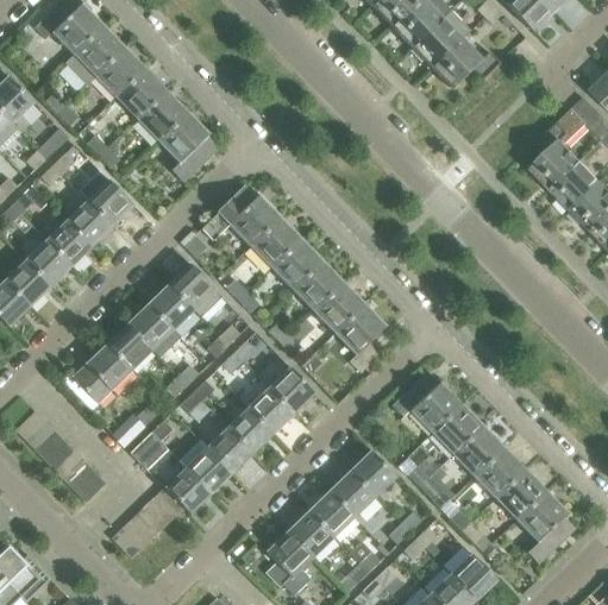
[(392,27),(420,0),(377,0),(371,6),(392,27)]
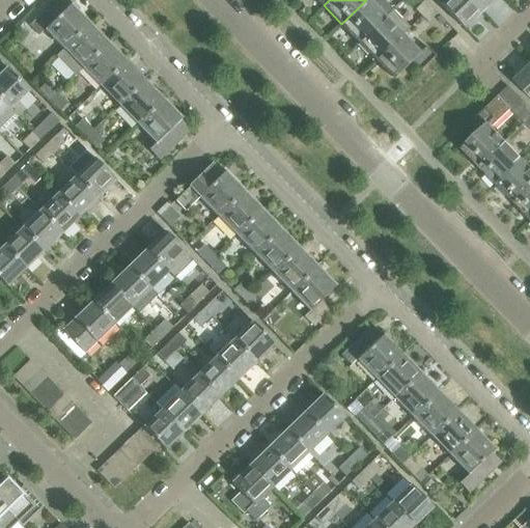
[(359,42),(386,16),(370,0),(366,0),(341,24),(359,42)]
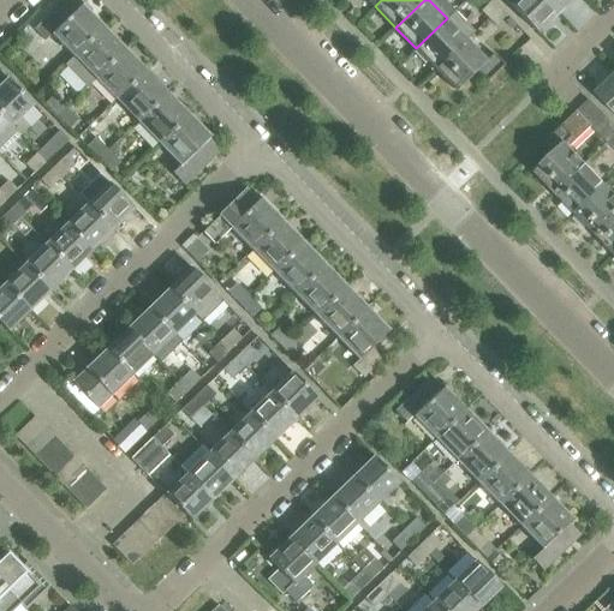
[(490,17),(501,7),(495,0),(493,0),(483,10),(490,17)]
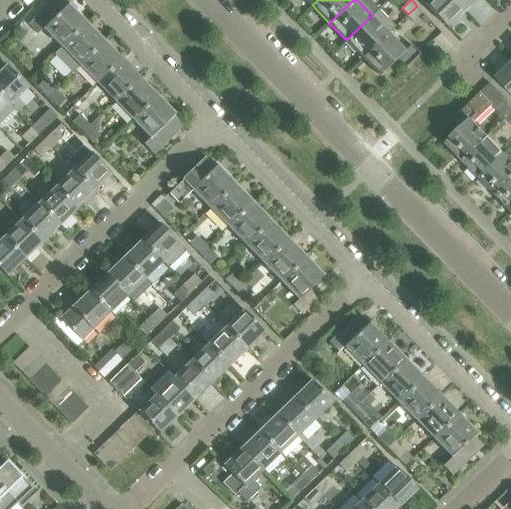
[(423,0),(447,25),(465,8),(456,0),(423,0)]
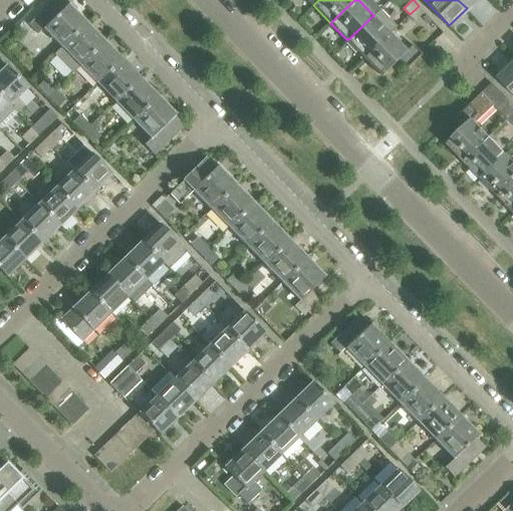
[(458,0),(467,8),(475,0),(458,0)]
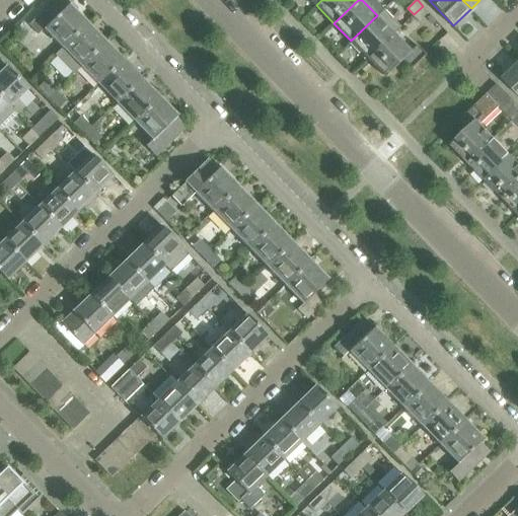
[(62,46),(88,20),(70,2),(56,15),(47,6),(29,22),(39,32),(44,27),(62,46)]
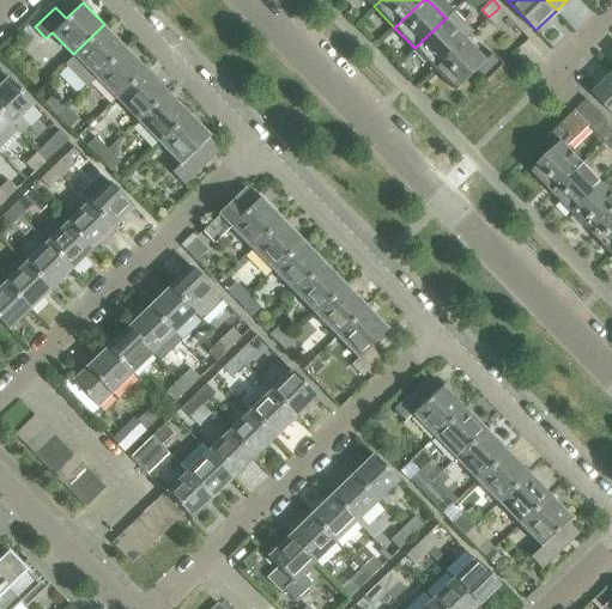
[(496,25),(507,14),(500,7),(489,17),(496,25)]
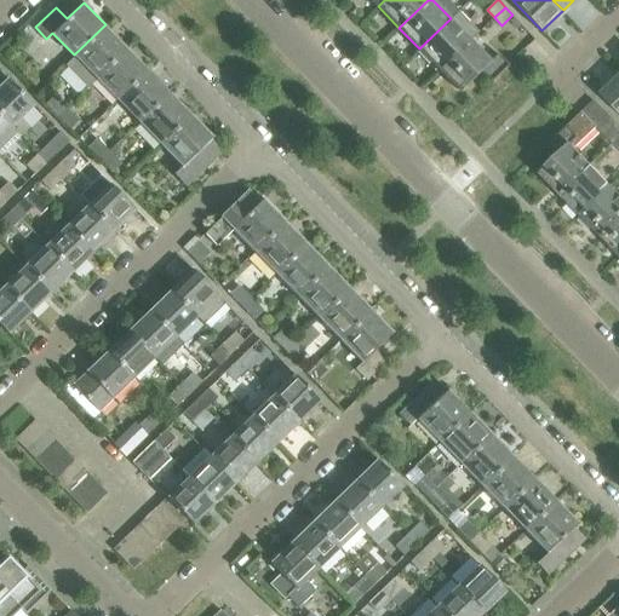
[(419,49),(440,70),(471,40),(481,29),(460,9),(451,18),(419,49)]
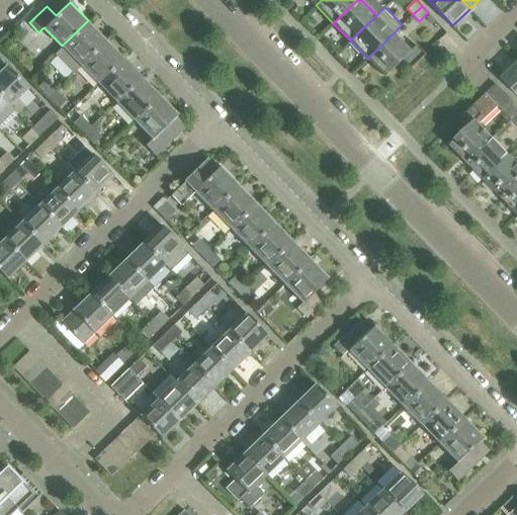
[(73,72),(80,65),(106,39),(88,20),(62,46),(55,53),(73,72)]
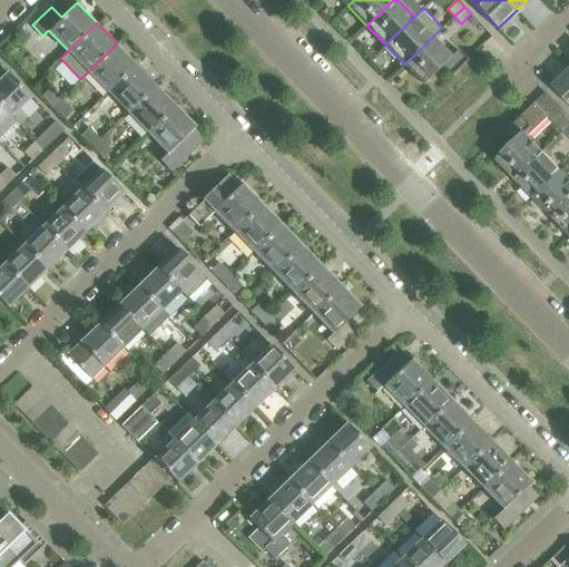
[(452,75),(469,59),(457,47),(450,54),(433,37),(404,65),(423,84),(442,65),(452,75)]
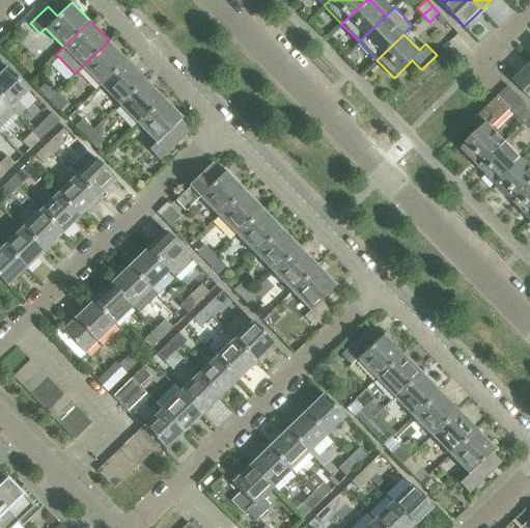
[(101,85),(128,59),(109,40),(82,66),(101,85)]
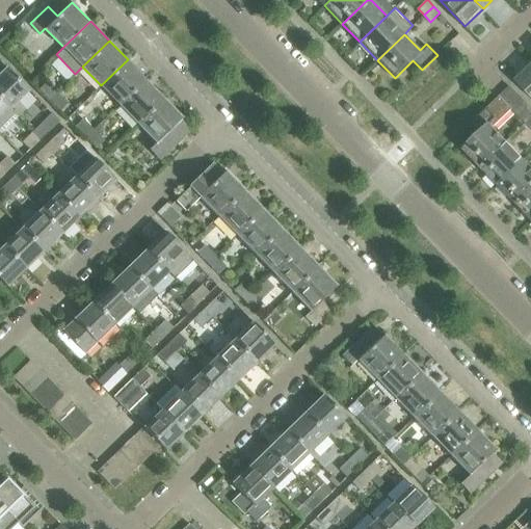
[(120,104),(145,78),(128,59),(101,85),(120,104)]
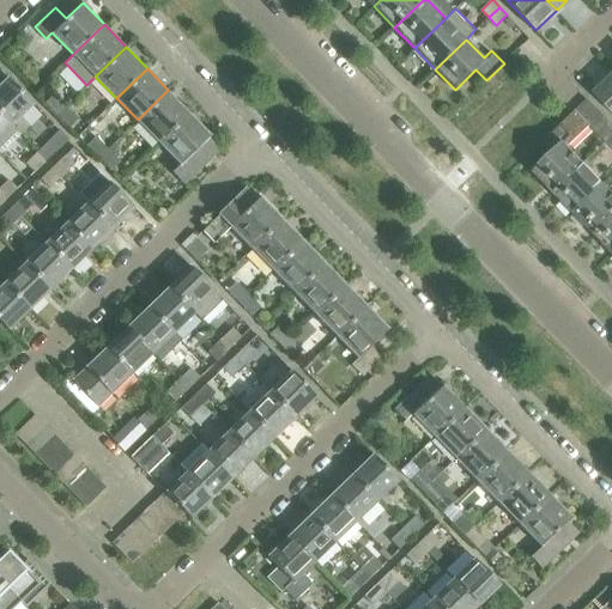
[(0,111),(12,125),(20,133),(29,125),(20,116),(34,104),(6,75),(0,69),(0,111)]
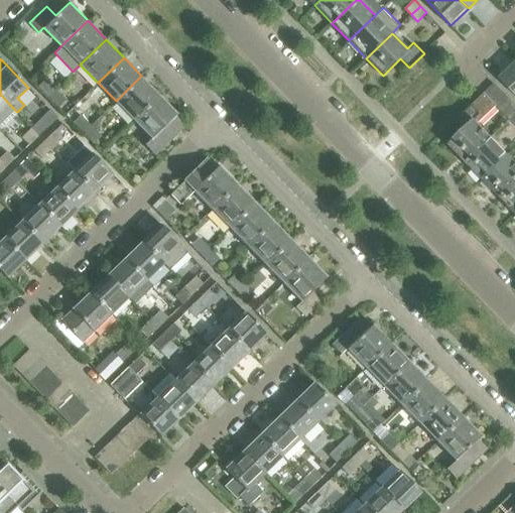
[(514,62),(501,78),(514,92),(514,62)]
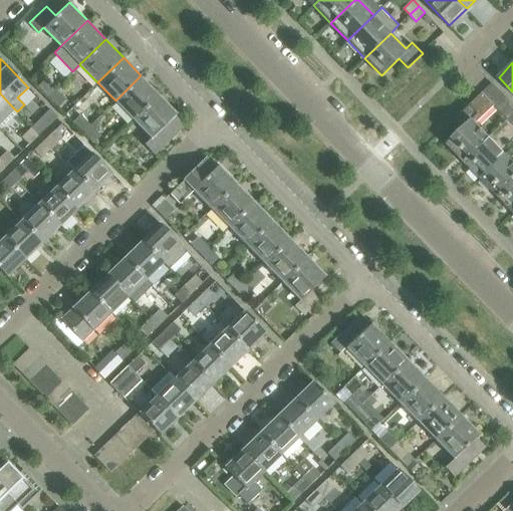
[(133,119),(159,94),(141,75),(115,100),(133,119)]
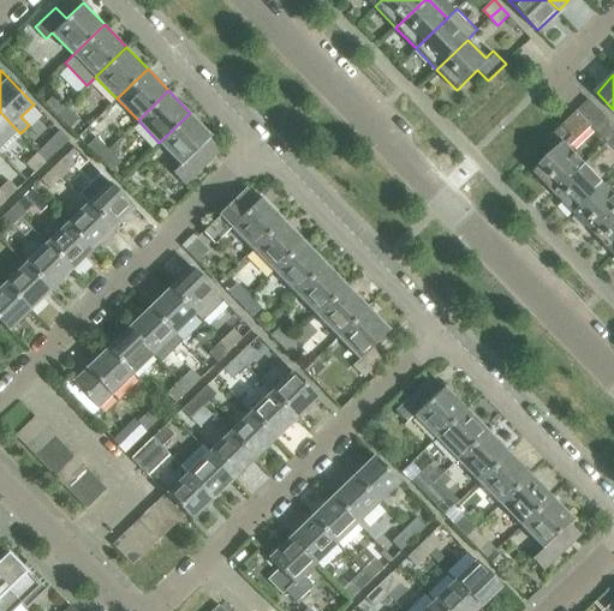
[(67,105),(55,91),(46,101),(58,114),(67,105)]
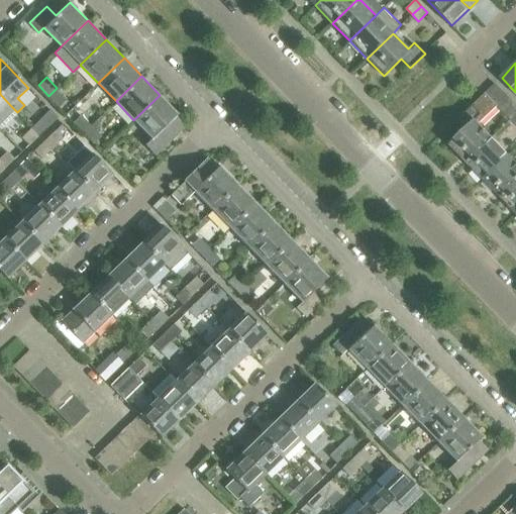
[(499,105),(512,118),(515,114),(515,104),(496,83),(456,121),(466,130),(451,144),(468,162),(494,136),(481,123),(499,105)]
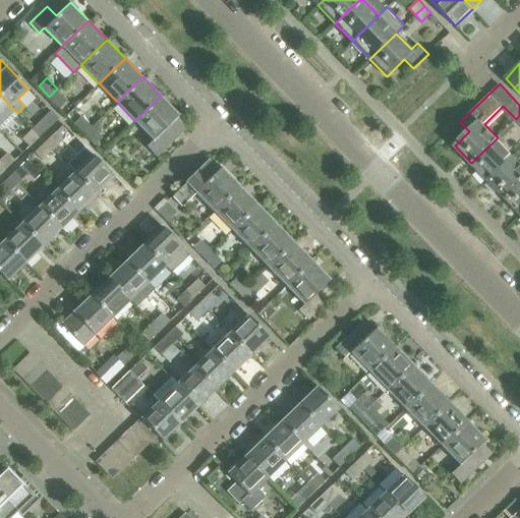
[(67,99),(57,89),(49,97),(59,107),(67,99)]
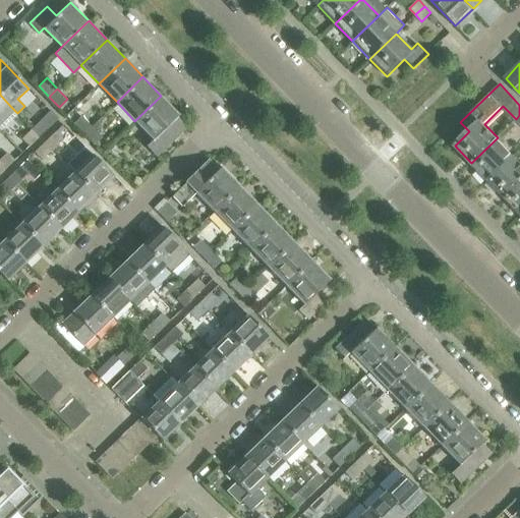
[(0,129),(17,113),(10,106),(0,95),(0,129)]
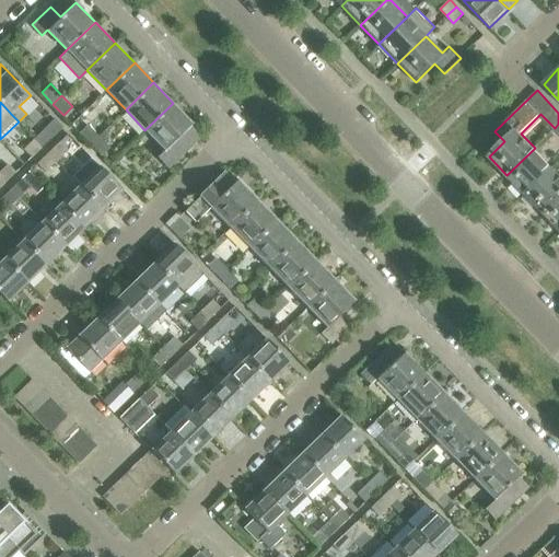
[(169,167),(202,135),(191,124),(193,123),(173,103),(144,130),(164,150),(158,157),(169,167)]
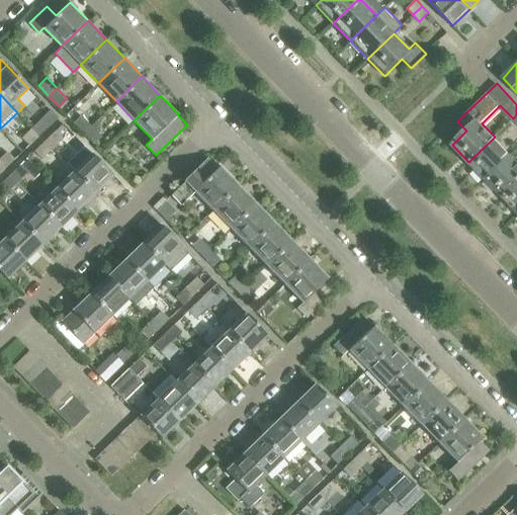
[(92,124),(82,114),(75,122),(85,133),(92,124)]
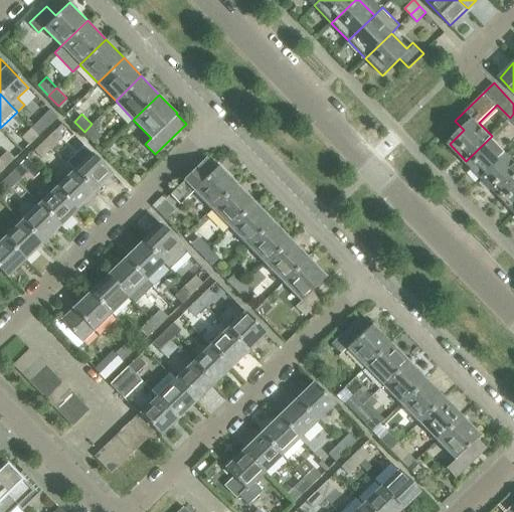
[(39,134),(49,124),(41,116),(31,126),(39,134)]
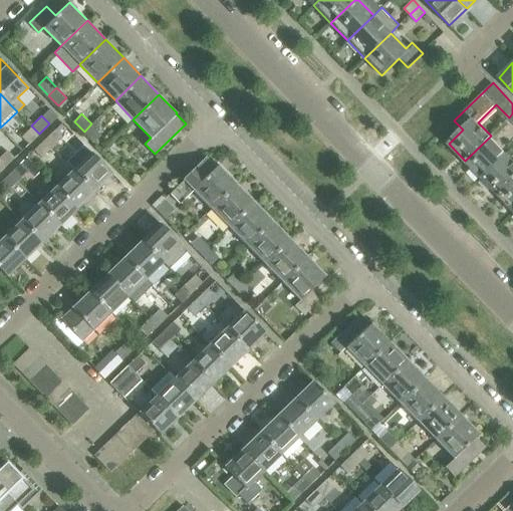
[(101,134),(91,123),(84,132),(94,142),(101,134)]
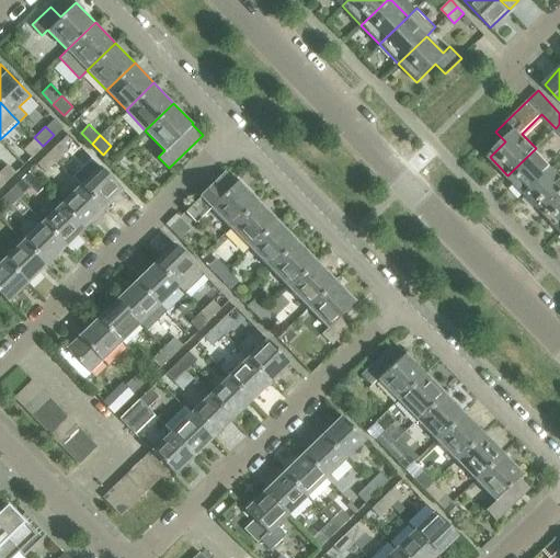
[(31,157),(43,146),(34,137),(23,148),(31,157)]
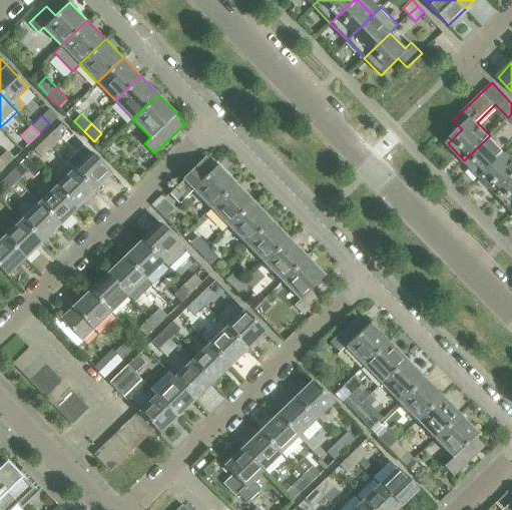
[(51,147),(62,137),(54,129),(44,139),(51,147)]
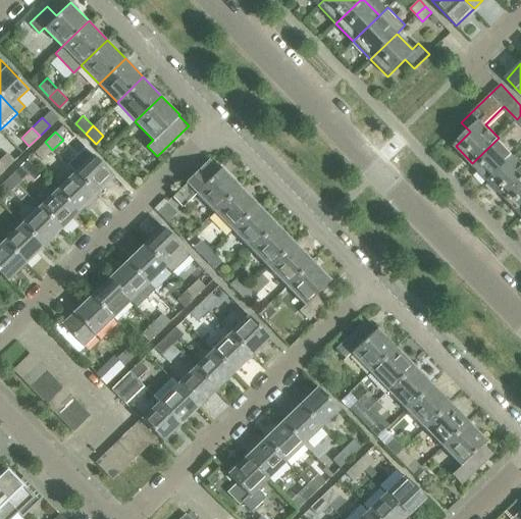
[(472,163),(489,180),(516,155),(499,138),(472,163)]
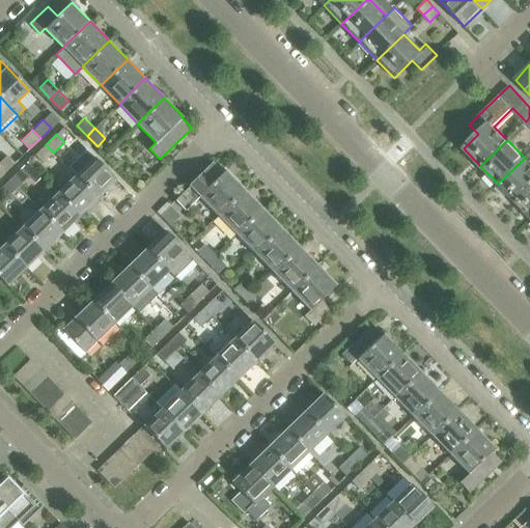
[(43,163),(53,153),(46,144),(34,155),(43,163)]
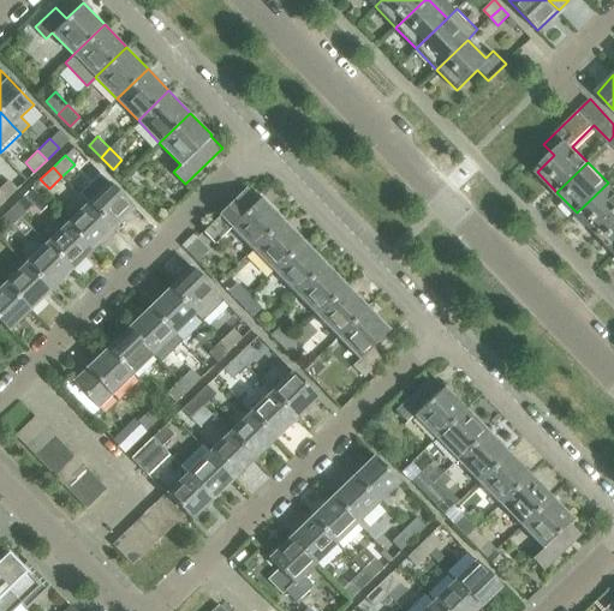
[(0,197),(4,202),(17,190),(7,180),(0,186),(0,197)]
